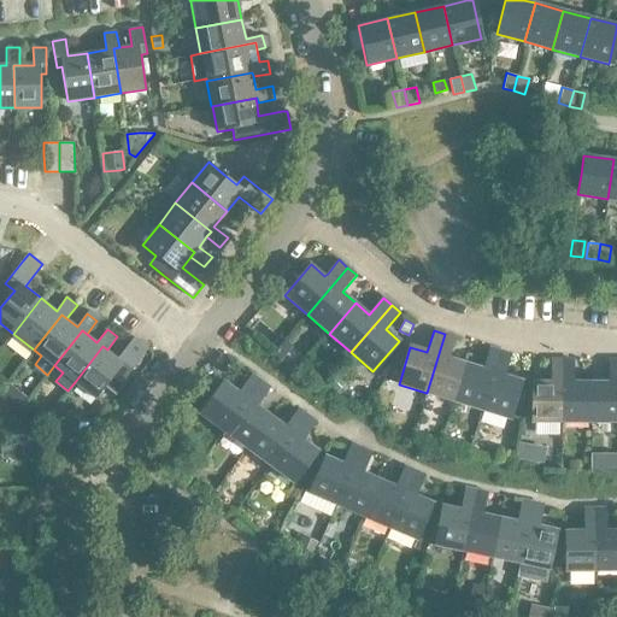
[(445,334),(427,393),(454,401),(465,364),(450,359),(456,339),(456,338),(445,334)]
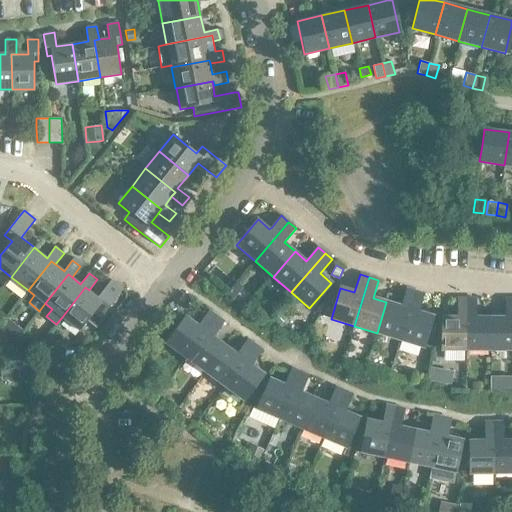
[(85,287),(62,317),(79,330),(86,320),(96,327),(105,315),(104,314),(124,288),(111,279),(97,297),(89,290),(85,287)]
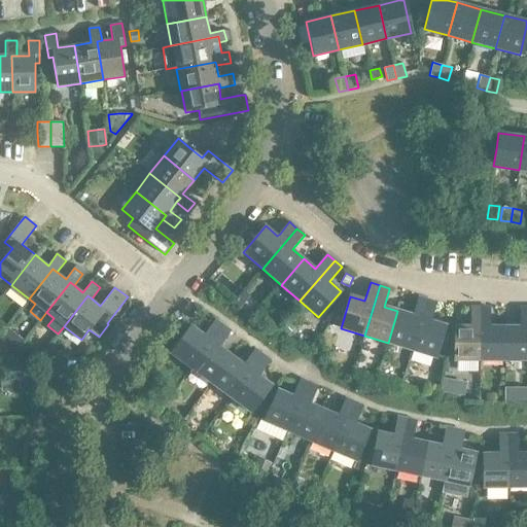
[(388,343),(411,350),(427,300),(418,296),(412,315),(397,311),(388,343)]
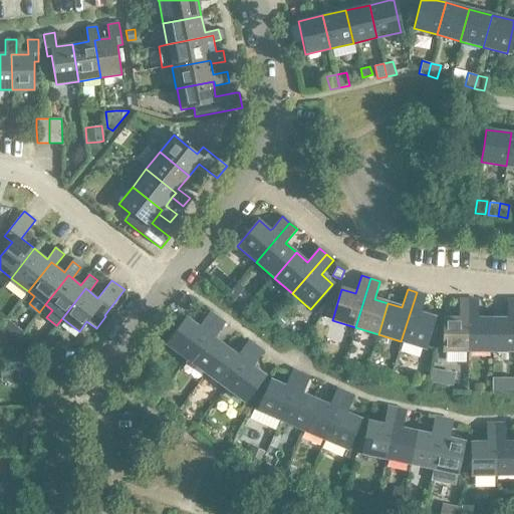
[(420,312),(425,295),(417,292),(401,341),(425,348),(435,317),(420,312)]
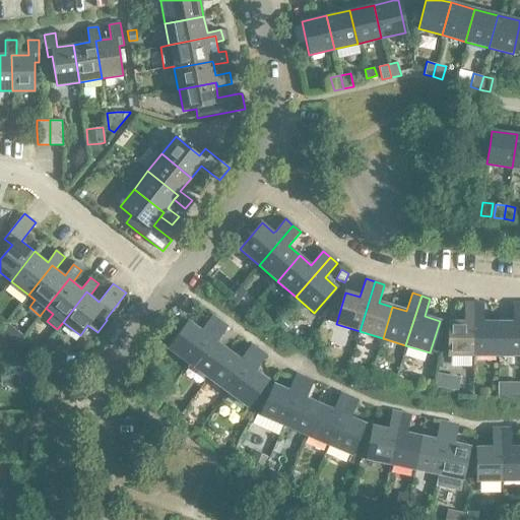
[(483,322),(483,304),(474,305),(474,356),(499,356),(499,322),(483,322)]
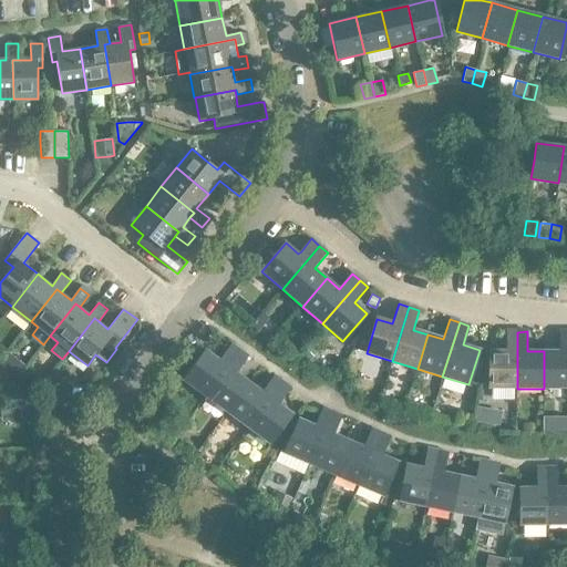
[(559,351),(544,351),(544,389),(566,388),(566,331),(559,332),(559,351)]
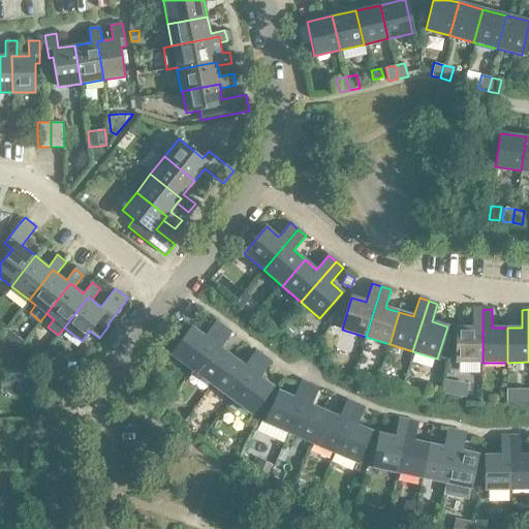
[(457,363),(483,363),(483,310),(472,310),(473,328),(457,328),(457,363)]
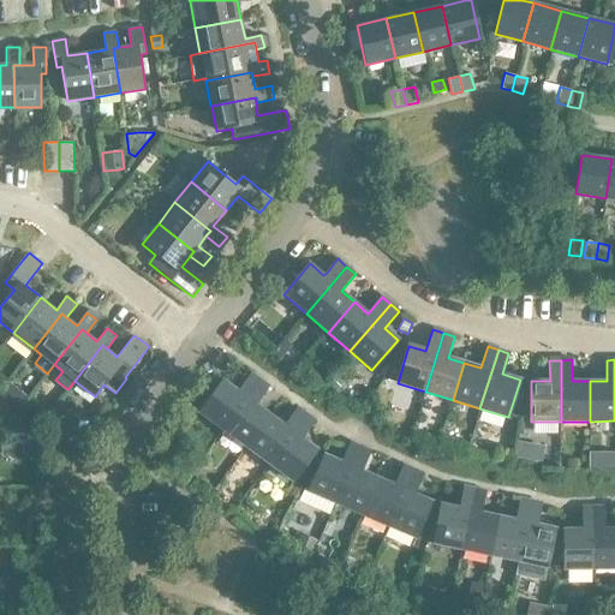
[(324,382),(336,392),(344,382),(333,372),(324,382)]
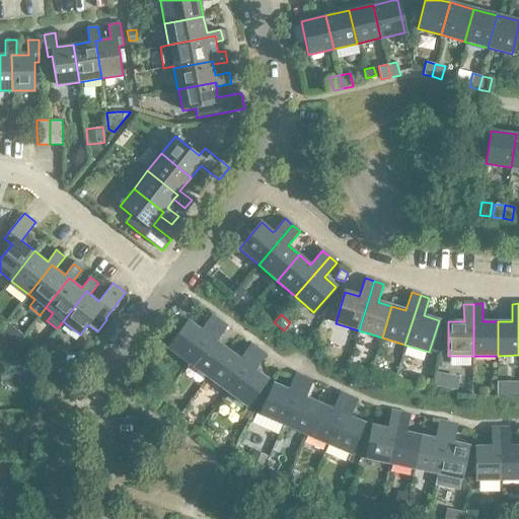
[(219,321),(211,315),(200,330),(188,320),(167,348),(188,363),(219,321)]
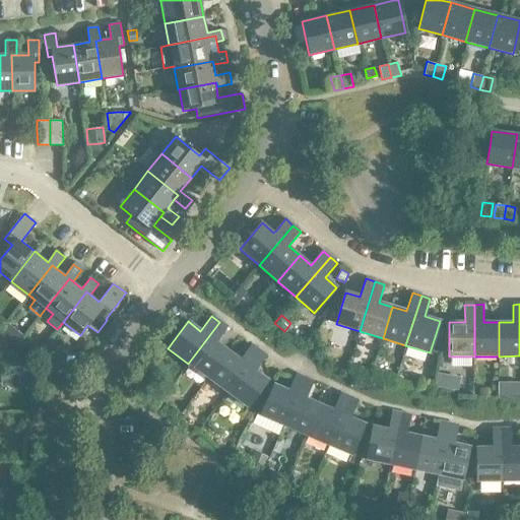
[(188,364),(208,379),(228,351),(216,342),(226,328),(219,322),(188,364)]
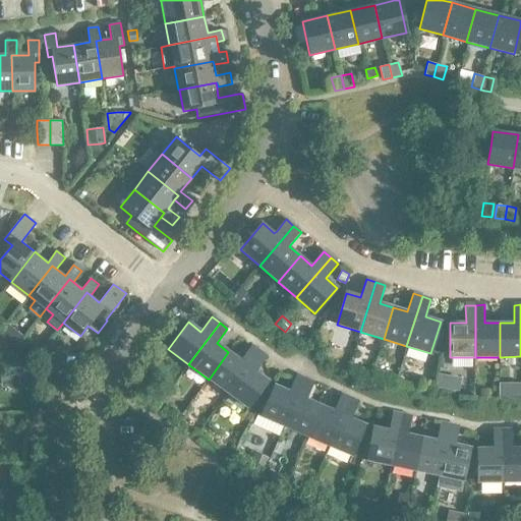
[(251,346),(240,361),(228,352),(209,380),(228,394),(258,352),(251,346)]
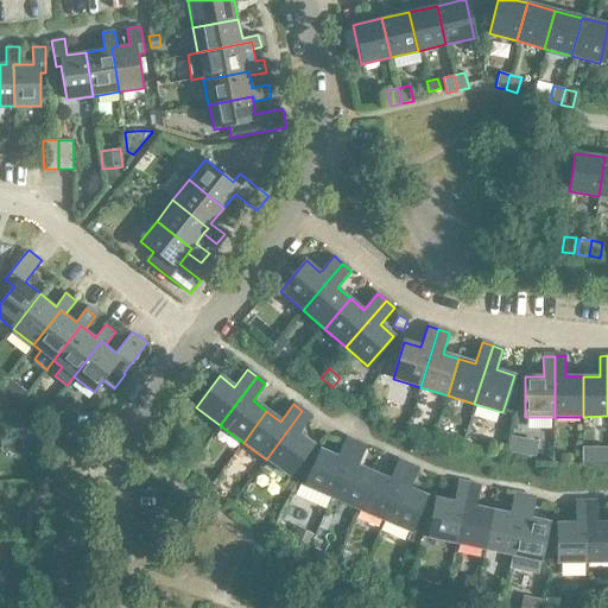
[(311,417),(302,411),(266,460),(290,477),(314,445),(298,435),(306,423),(311,417)]
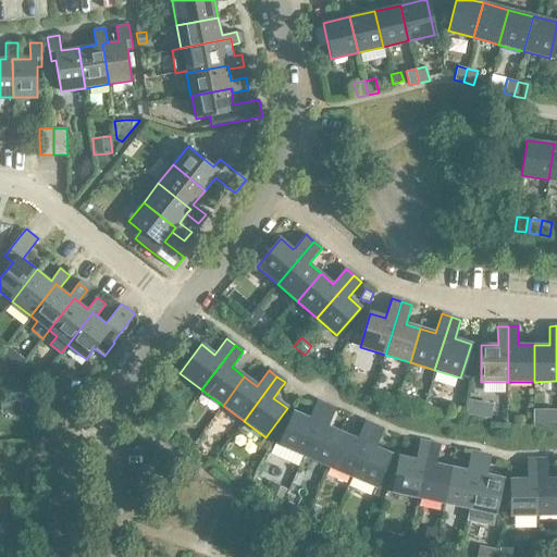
[(467,399),(465,413),(478,416),(480,401),(467,399)]
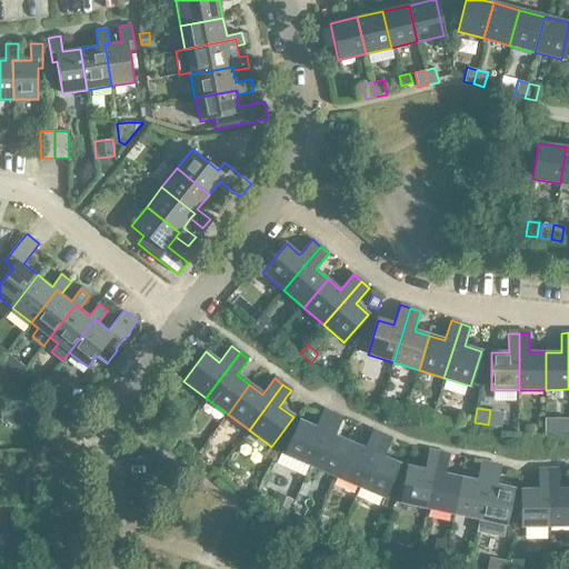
[(316,428),(300,421),(286,456),(311,467),(333,413),(323,410),(316,428)]
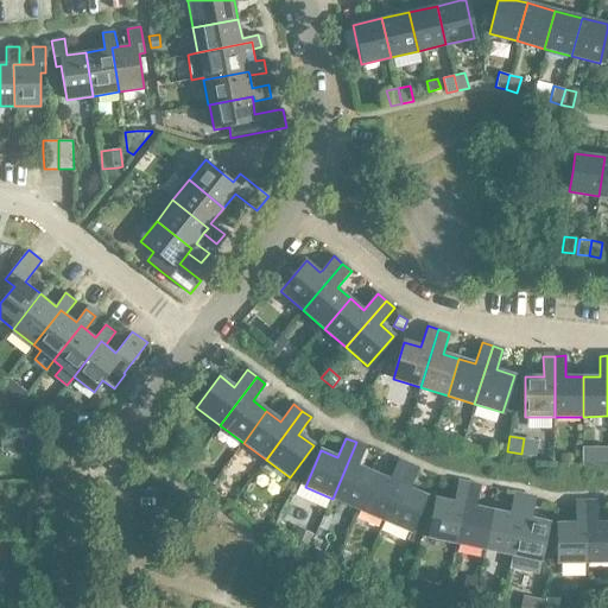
[(366,447),(356,442),(333,499),(359,510),(374,473),(358,467),(366,447)]
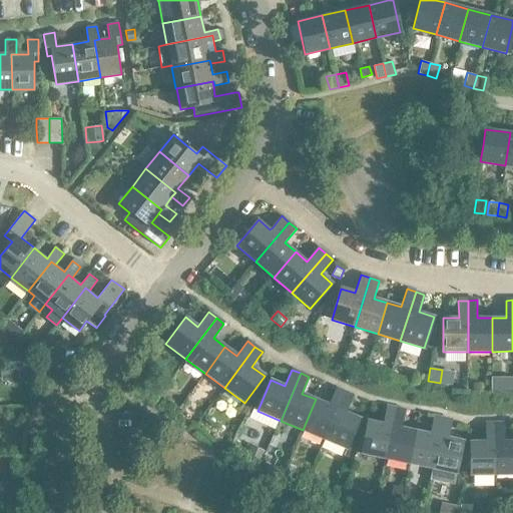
[(303,430),(324,440),(345,392),(336,388),(329,405),(316,399),(303,430)]
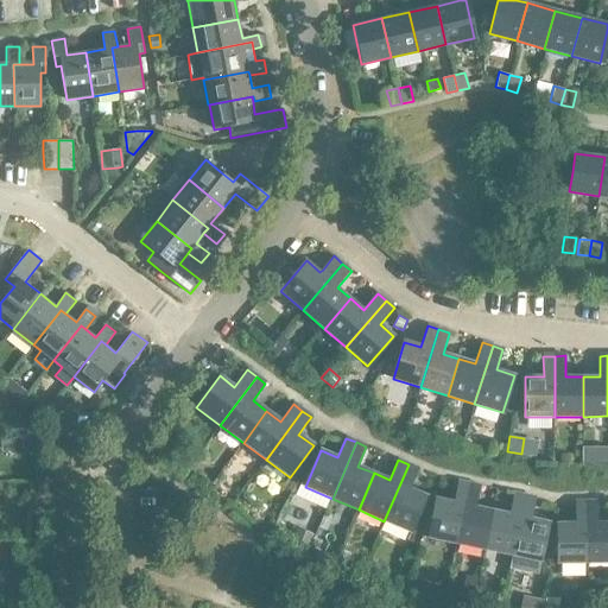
[(410,488),(418,469),(409,464),(384,521),(410,532),(411,532),(411,531),(426,495),(410,488)]
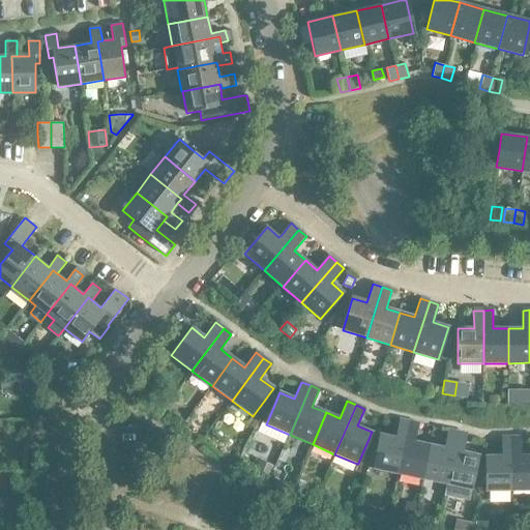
[(399,474),(410,422),(401,420),(400,421),(396,438),(381,435),(374,468),(399,474)]
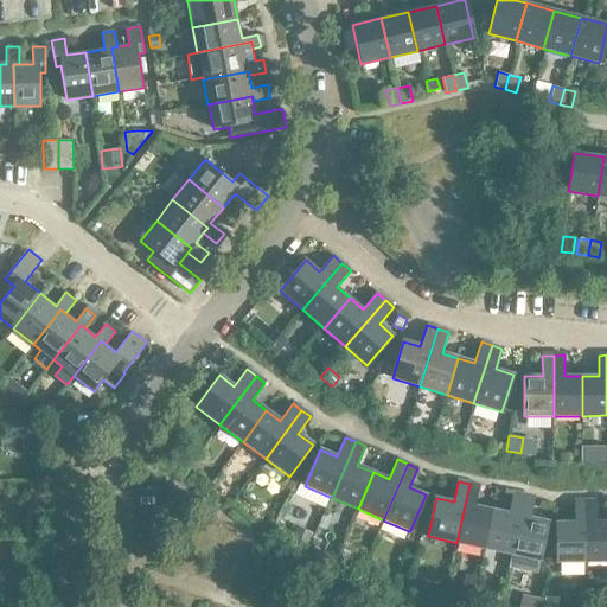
[(480,486),(470,484),(457,543),(485,549),(493,510),(477,506),(480,487),(480,486)]
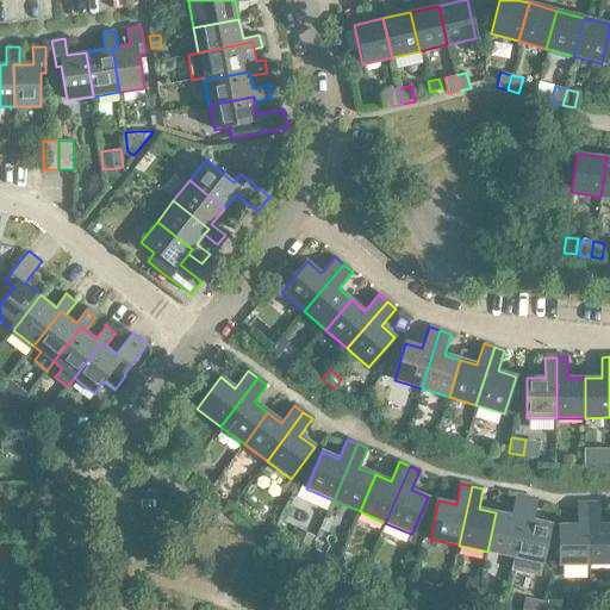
[(516,496),(512,516),(496,512),(487,552),(514,556),(515,556),(528,498),(516,496)]
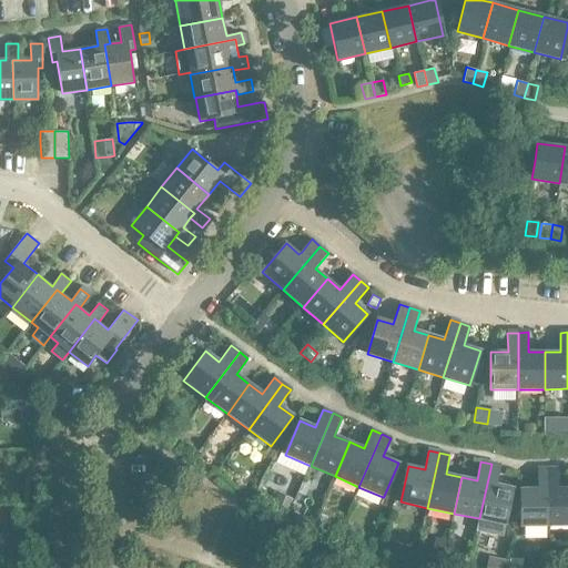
[(479,518),(478,518),(476,530),(503,536),(505,524),(506,525),(514,488),(497,485),(501,466),(492,464),(479,518)]
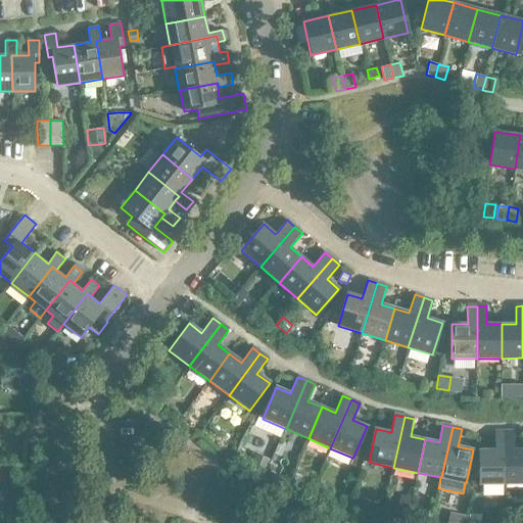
[(514,431),(505,432),(506,483),(522,483),(522,449),(515,449),(514,431)]
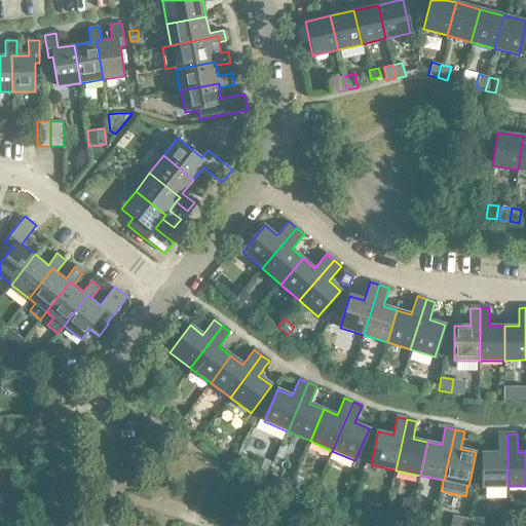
[(497,442),(498,453),(482,453),(483,487),(509,486),(508,435),(497,435),(497,442)]
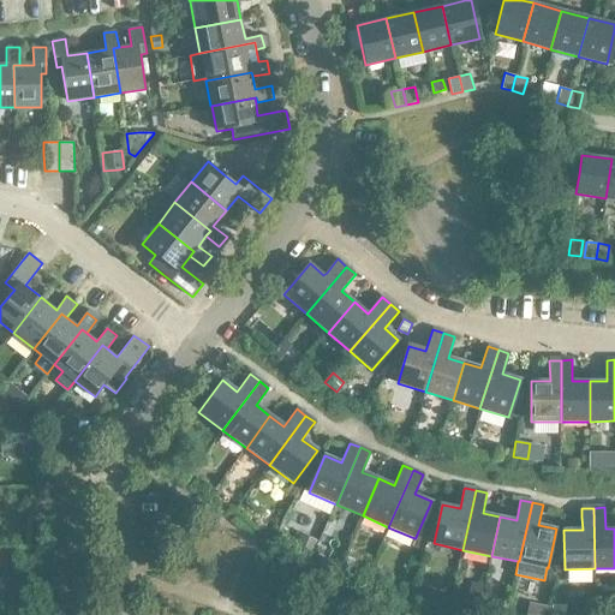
[(294,545),(311,553),(317,539),(300,532),(294,545)]
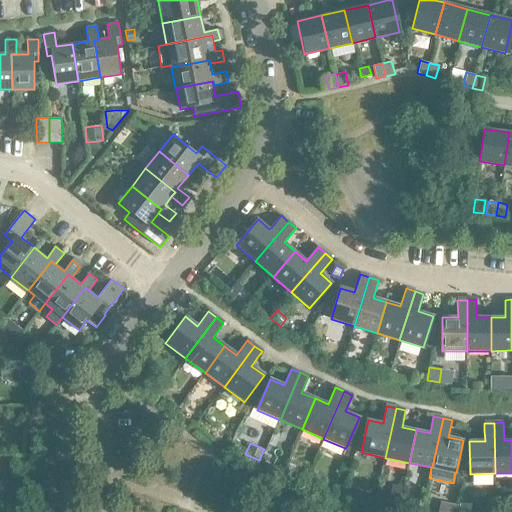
[(2,476),(10,477),(11,466),(3,466),(2,476)]
